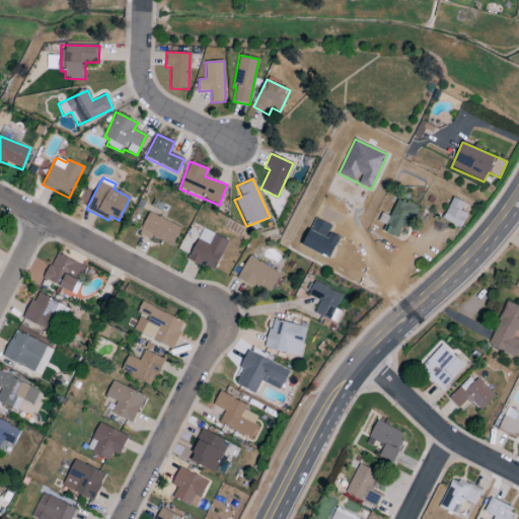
[(470,205),(452,198),(443,221),(461,227),(470,205)]
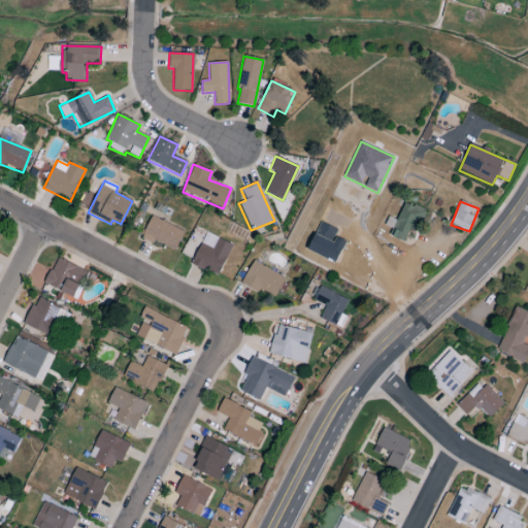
[(389,236),(404,241),(409,229),(418,232),(426,210),(404,202),(397,221),(388,218),(385,226),(392,228),(389,236)]
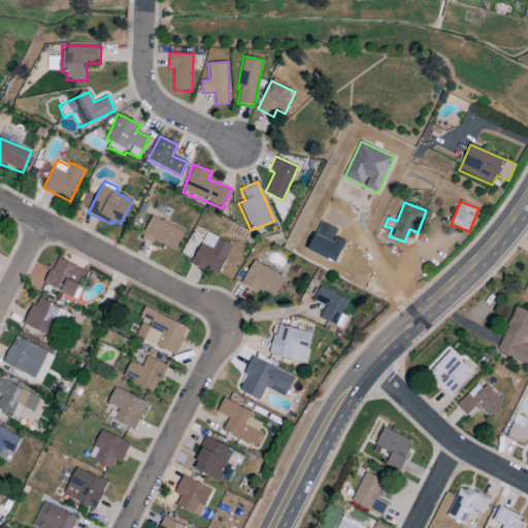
[(141,239),(153,243),(154,241),(175,251),(184,231),(151,217),(141,239)]
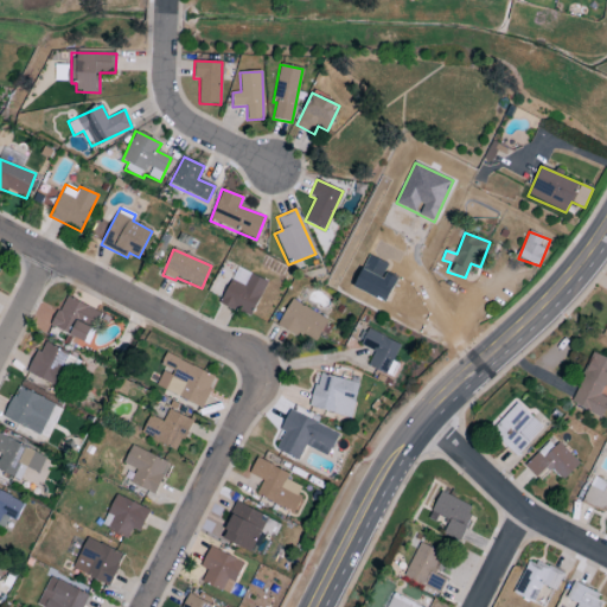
[(388,264),(369,255),(353,286),(385,302),(397,279),(384,272),(388,264)]
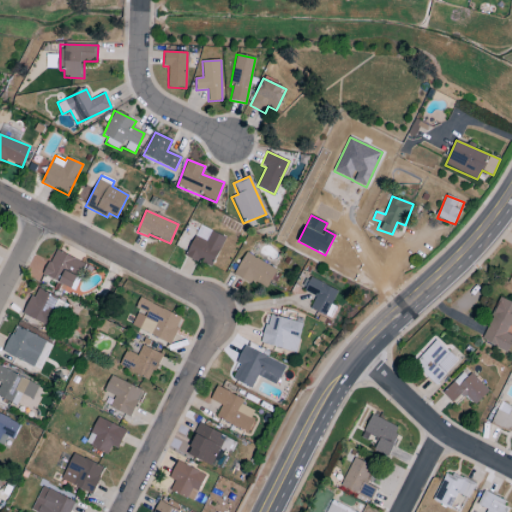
[(194,235),(185,256),(212,267),(225,237),(210,231),(206,240),(194,235)]
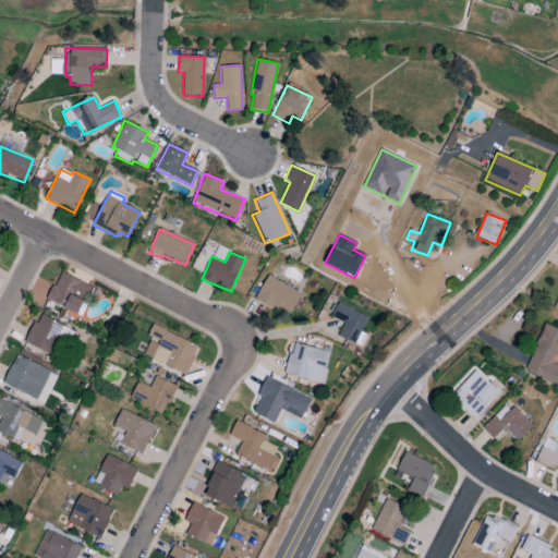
[(93,288),(60,271),(47,300),(82,316),(88,303),(86,302),(93,288)]
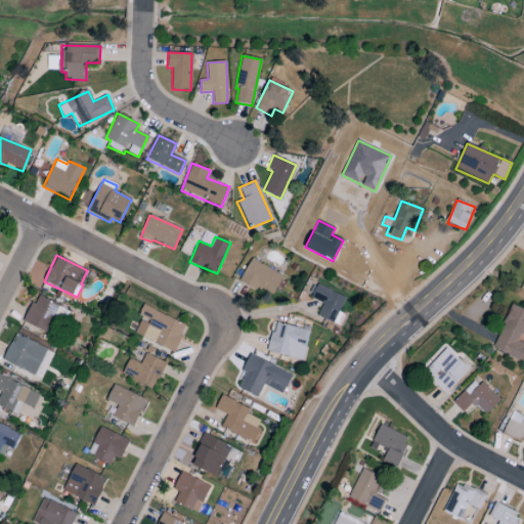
[(241,278),(271,296),(282,276),(252,258),(241,278)]
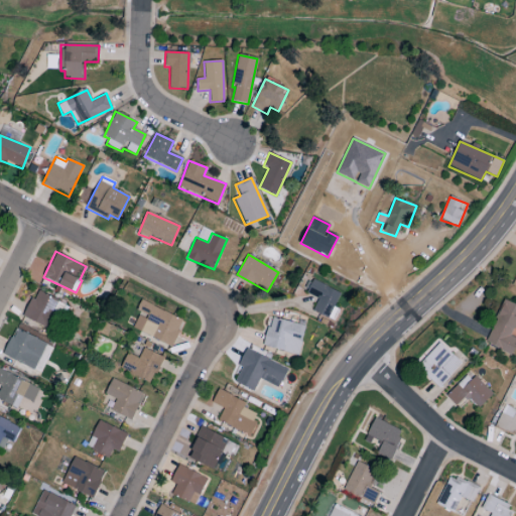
[(317,299),(311,310),(329,319),(342,295),(313,279),(306,293),(317,299)]
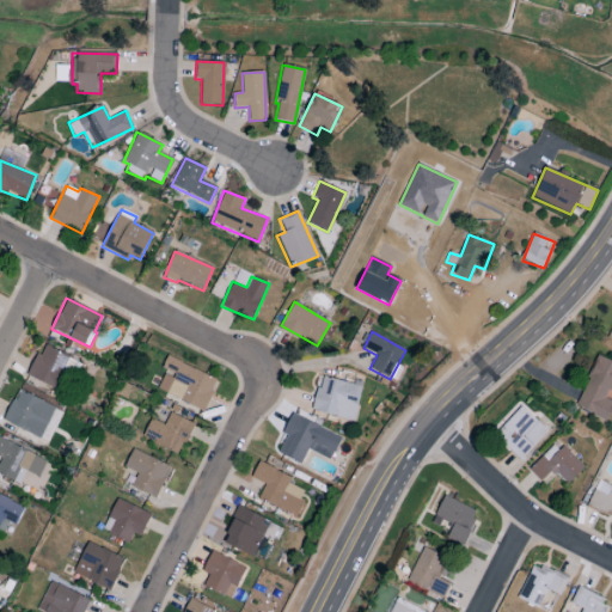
[(78,361),(43,344),(28,377),(62,393),(78,361)]
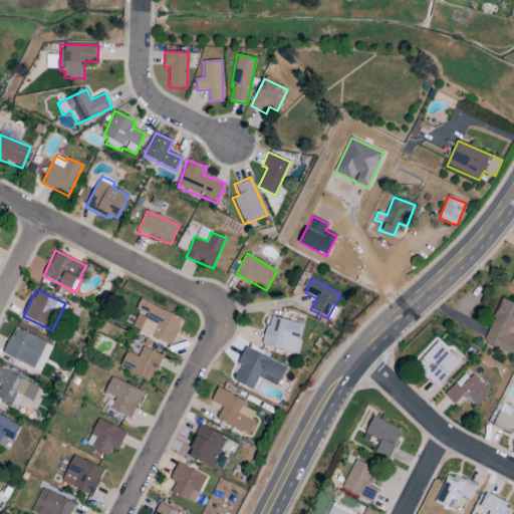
[(483,342),(509,352),(513,341),(513,337),(510,336),(513,326),(513,303),(501,299),(483,342)]
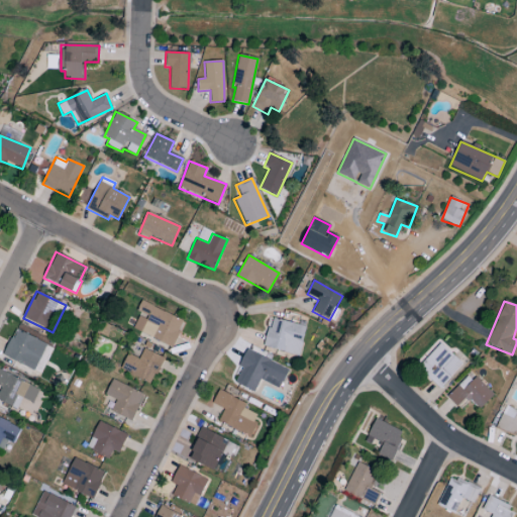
[(183,320),(141,302),(137,310),(148,315),(146,319),(138,316),(132,330),(171,347),(183,320)]
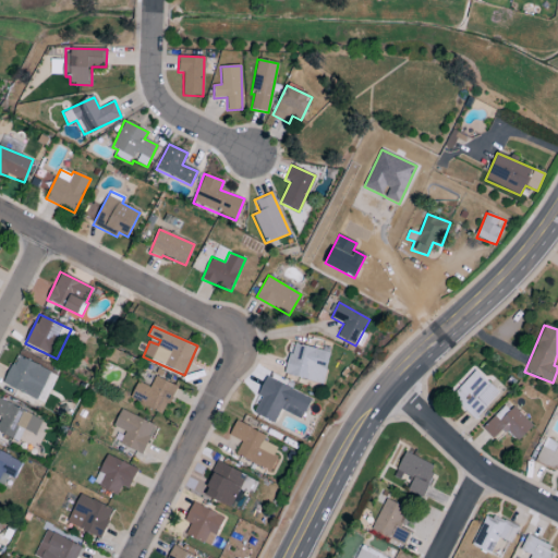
[(284,374),(322,384),(330,353),(292,343),(284,374)]
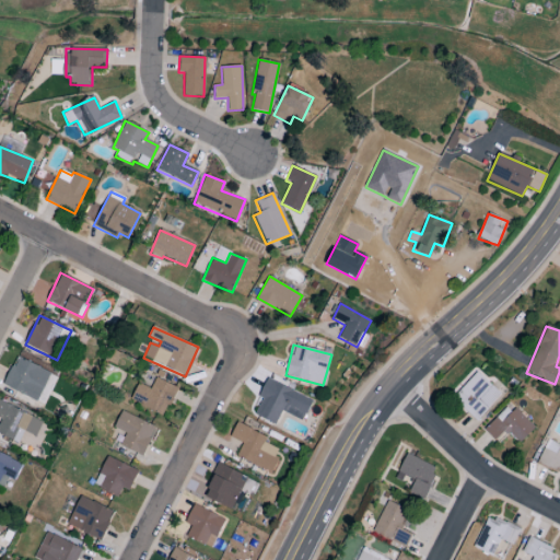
[(2,385),(37,401),(50,372),(16,357),(2,385)]
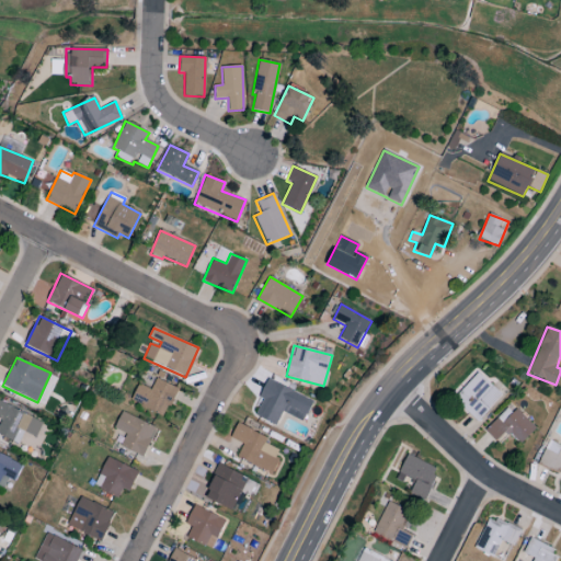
[(453,398),(477,422),(502,396),(478,373),(453,398)]
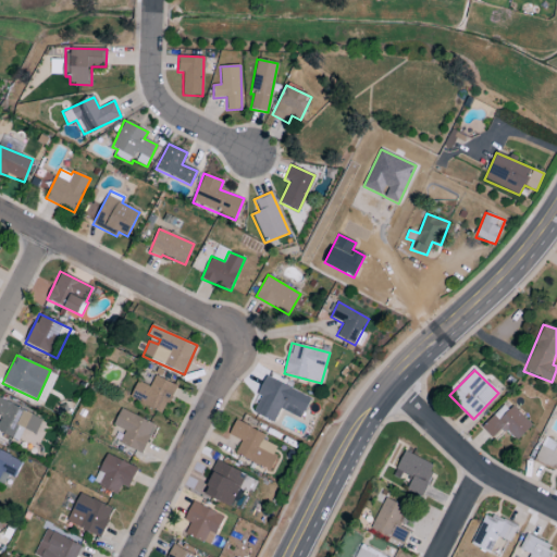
[(130,399),(163,413),(175,385),(153,375),(149,386),(136,381),(130,399)]
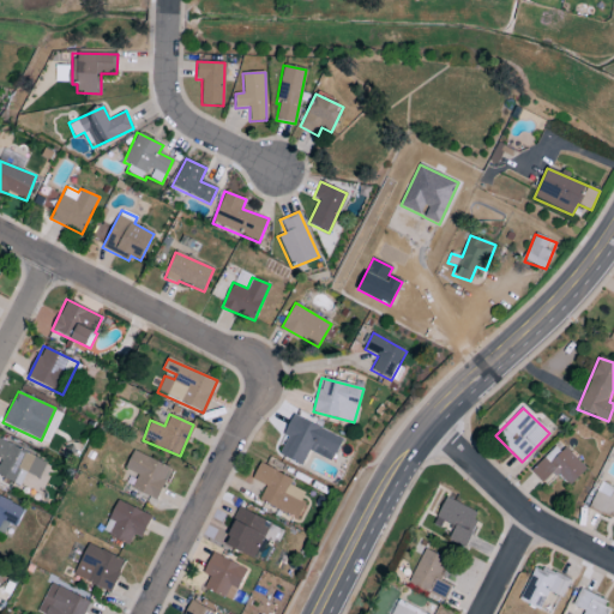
[(331,462),(342,438),(294,416),(276,453),(301,465),(308,451),(331,462)]
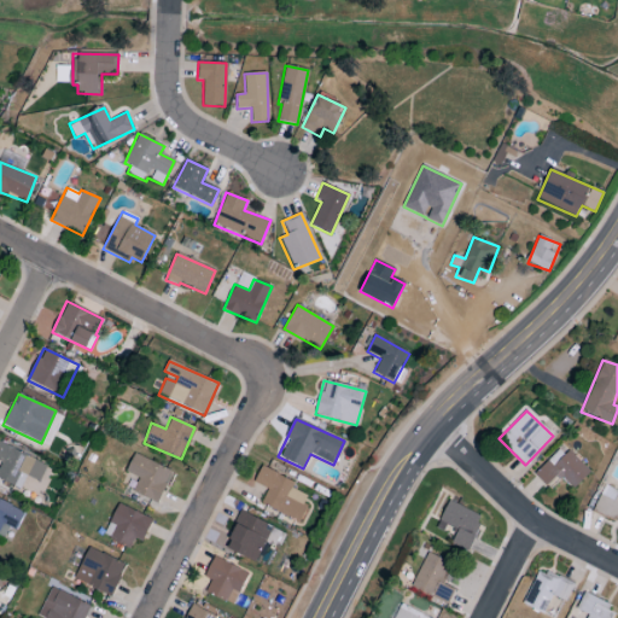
[(0,481),(22,489),(25,479),(44,488),(52,466),(0,444),(0,481)]
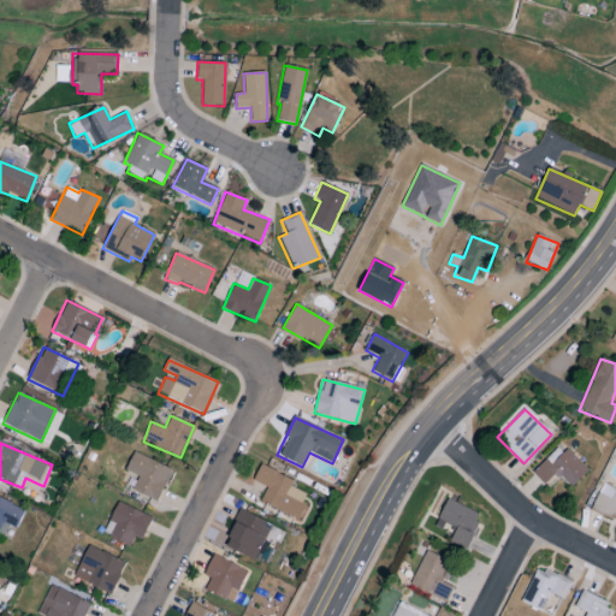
[(587,472),(560,445),(532,473),(545,485),(555,474),(570,489),(587,472)]
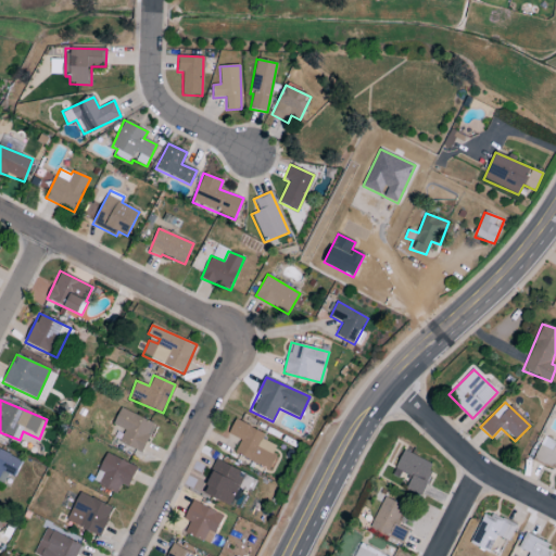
[(124,429),(118,444),(144,453),(154,422),(118,409),(113,426),(124,429)]
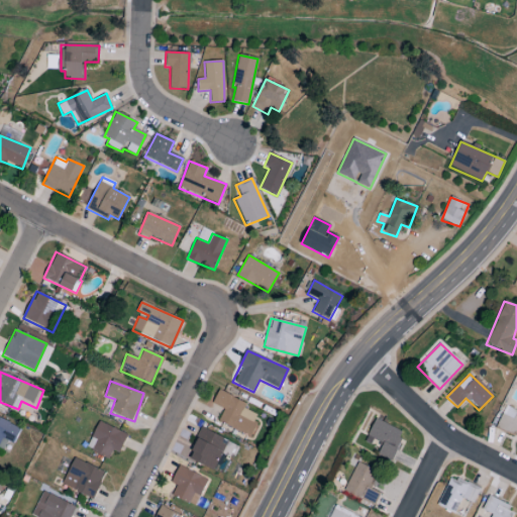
[(246,403),(218,390),(212,403),(223,409),(217,422),(250,437),(256,423),(252,421),(256,415),(243,409),(246,403)]
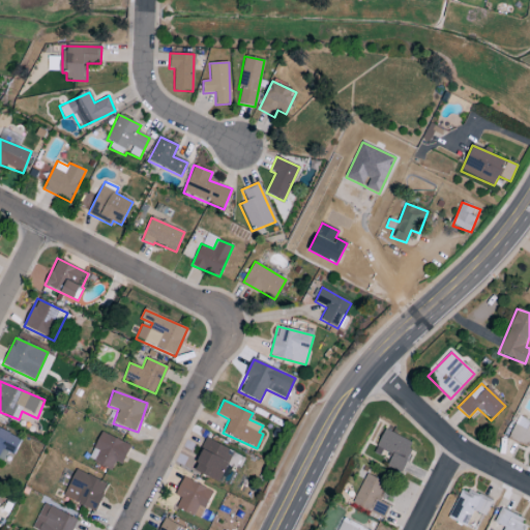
[(529,420),(529,421),(519,416),(509,437),(529,445),(529,420)]
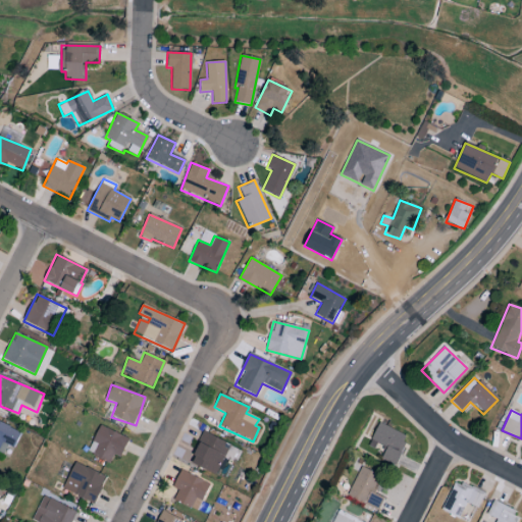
[(21,432),(0,422),(0,449),(2,444),(13,449),(21,432)]
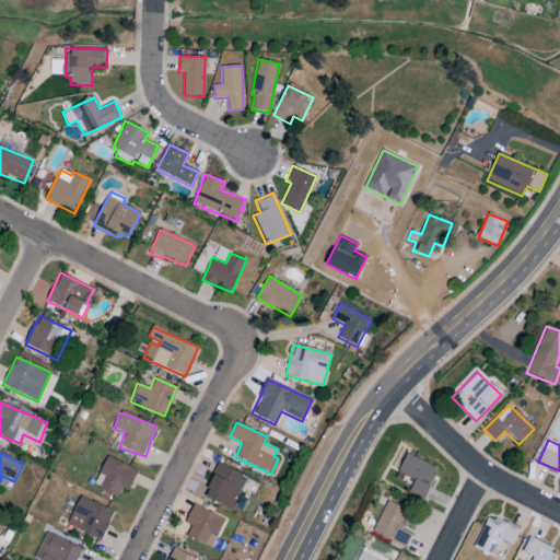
[(396,476),(411,481),(406,493),(423,500),(438,467),(406,454),(396,476)]
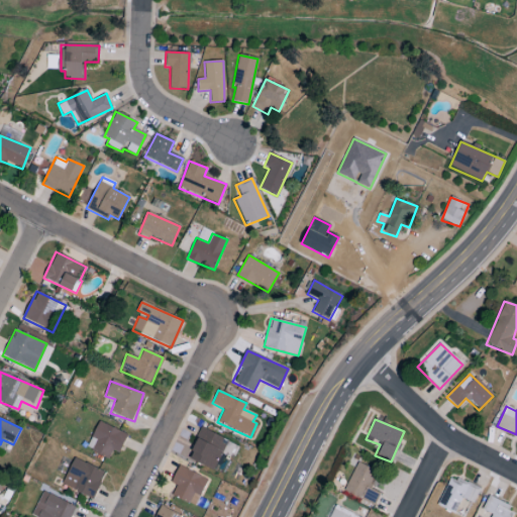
[(119,453),(127,434),(98,421),(86,449),(109,458),(112,450),(119,453)]
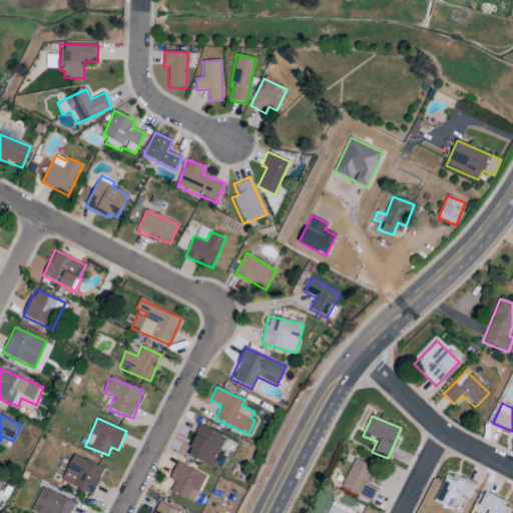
[(186,454),(210,467),(226,438),(201,425),(186,454)]
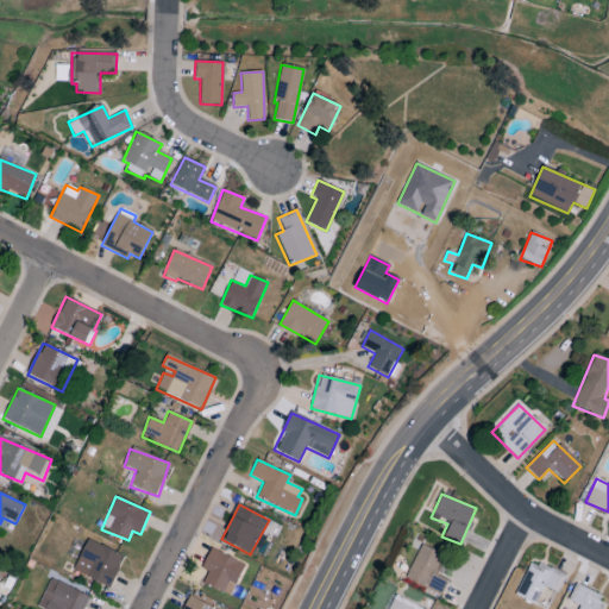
[(124,557),(87,539),(73,571),(108,588),(124,557)]
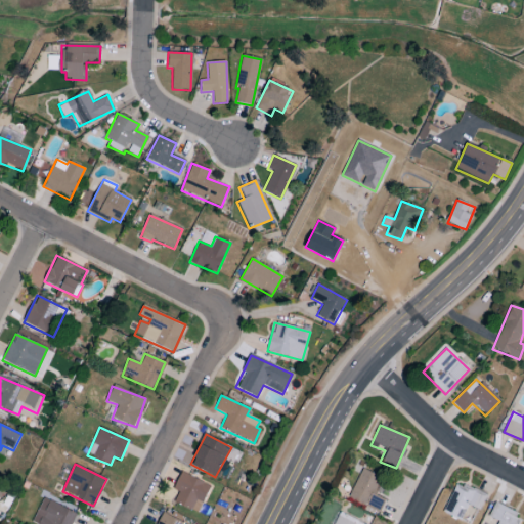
[(348,497),(380,512),(385,499),(374,494),(382,478),(362,469),(348,497)]
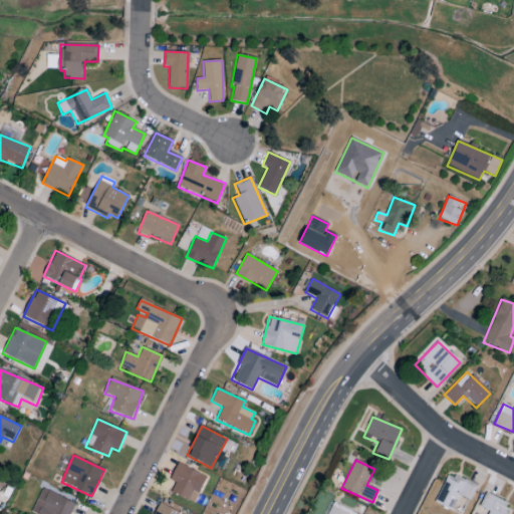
[(196,503),(206,474),(176,464),(171,481),(175,482),(171,494),(196,503)]
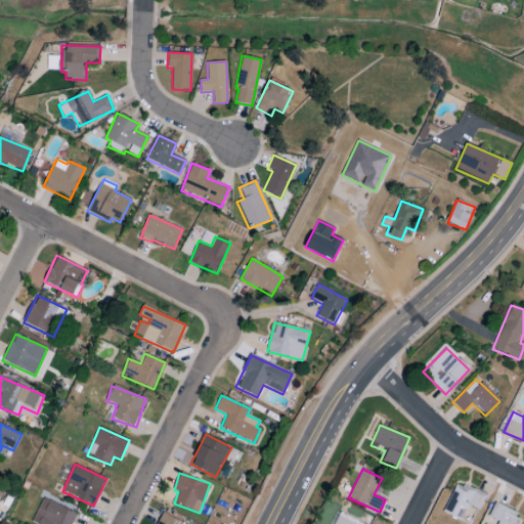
[(486,494),(455,483),(444,513),(463,519),(467,506),(480,510),(486,494)]
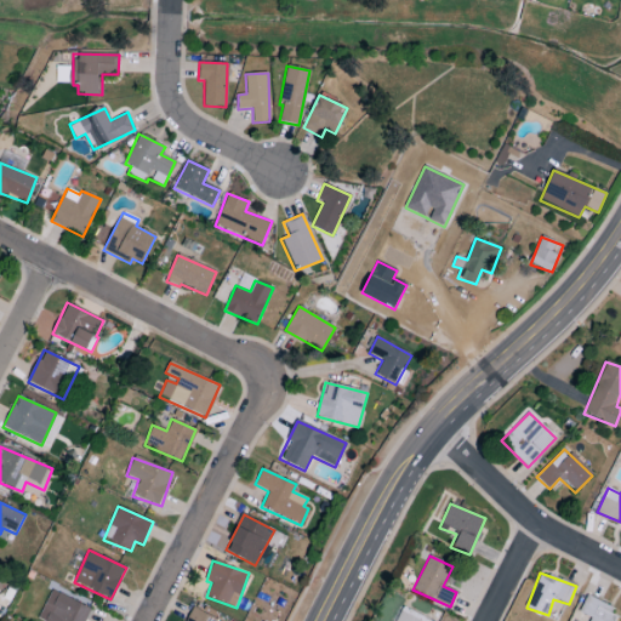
[(36,620),(85,620),(91,608),(50,591),(36,620)]
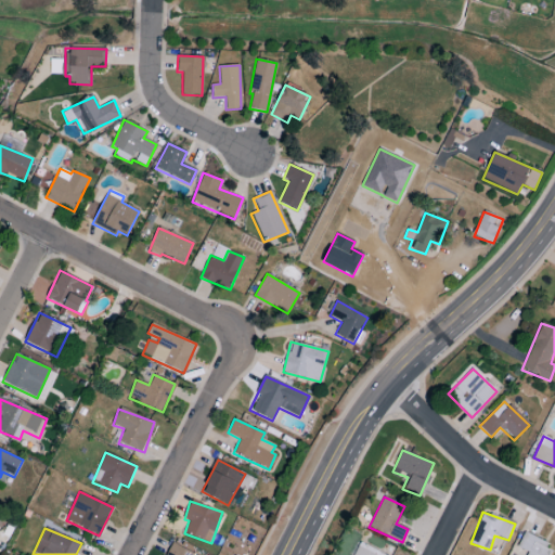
[(517,547),(528,552),(526,554),(549,554),(553,546),(524,533),(517,547)]
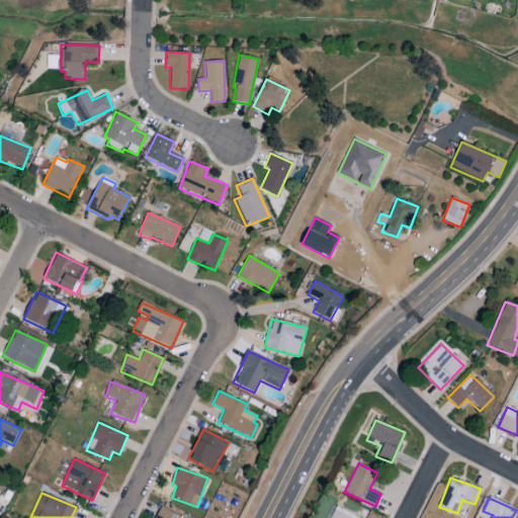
[(361,517),(335,507),(330,517),(361,517)]
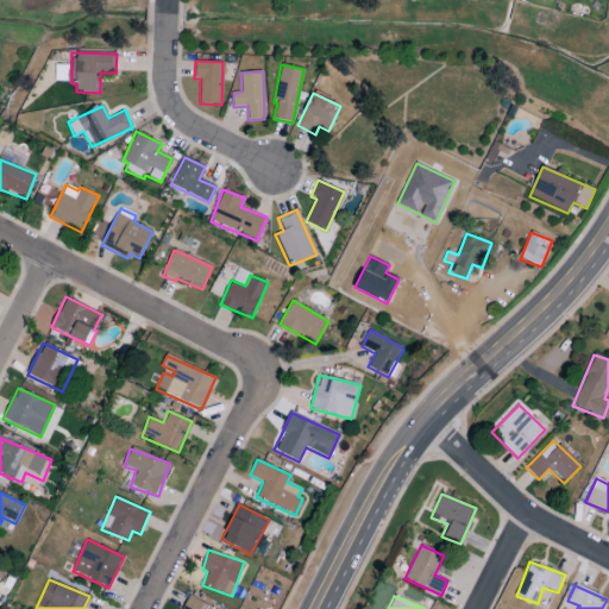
[(214,608),(189,597),(183,608),(214,608)]
